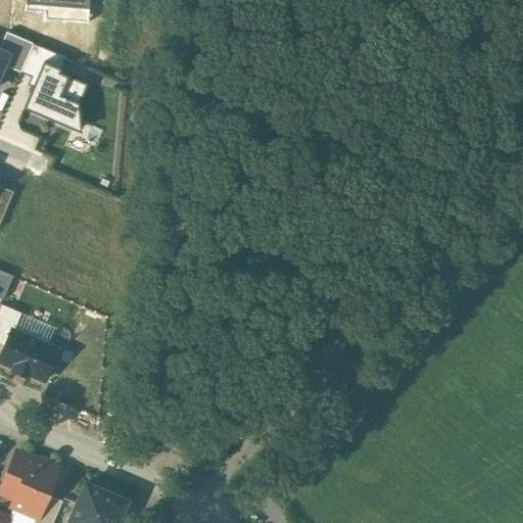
[(88,0),(26,0),(26,10),(45,11),(44,18),(87,21),(88,0)]
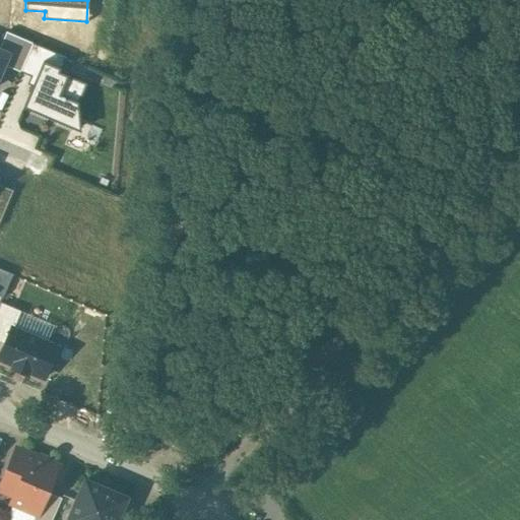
[(0,50),(8,54),(4,64),(19,70),(31,43),(6,31),(0,46),(0,50)]
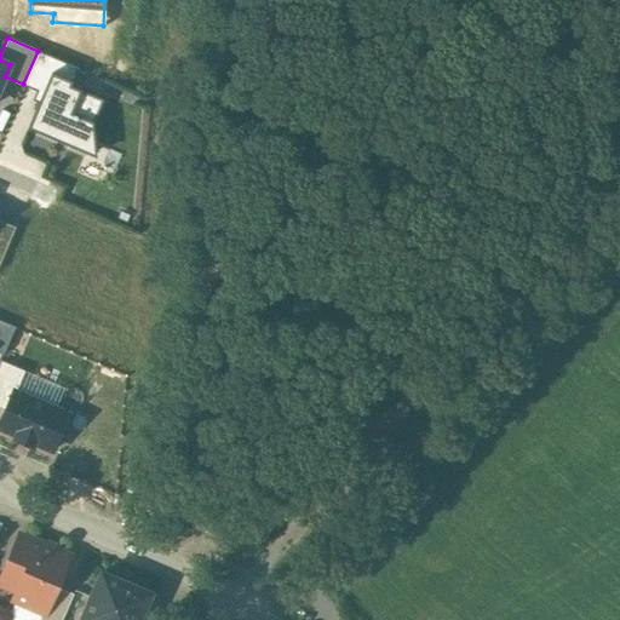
[(28,78),(46,86),(52,73),(73,81),(79,68),(39,51),(28,78)]
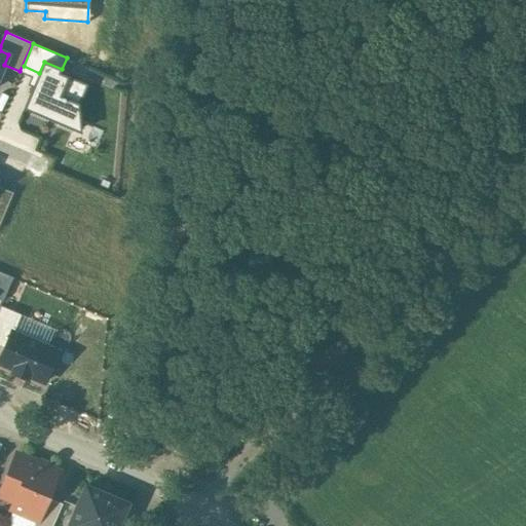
[(0,50),(0,73),(4,65),(8,54),(0,50)]
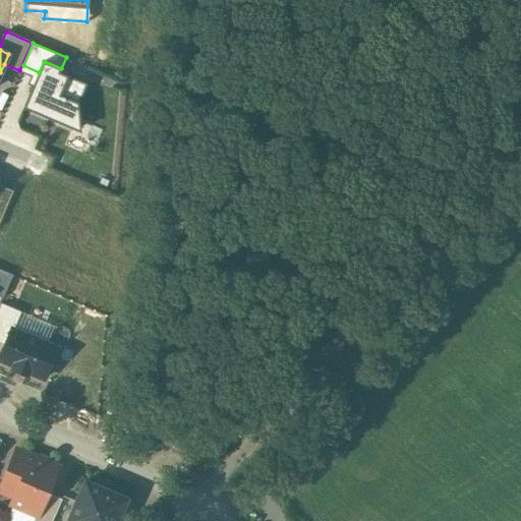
[(61,68),(44,61),(39,72),(33,87),(23,108),(81,132),(78,104),(88,84),(60,72),(61,68)]
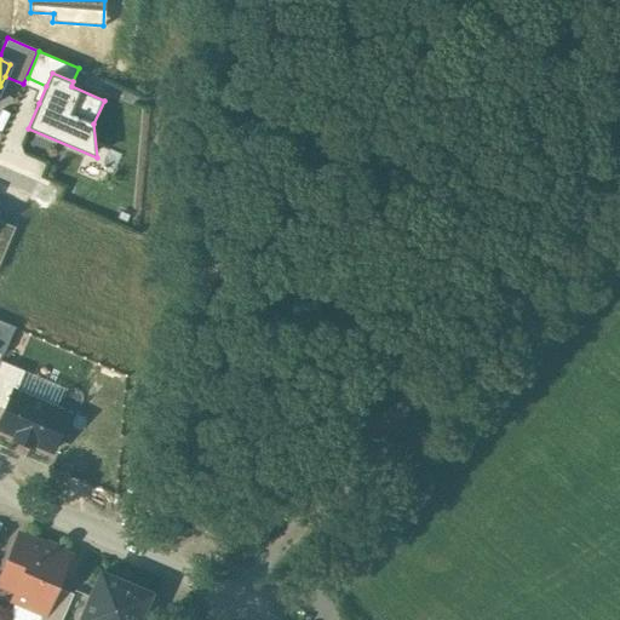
[(46,86),(28,78),(24,85),(38,91),(34,101),(39,103),(46,86)]
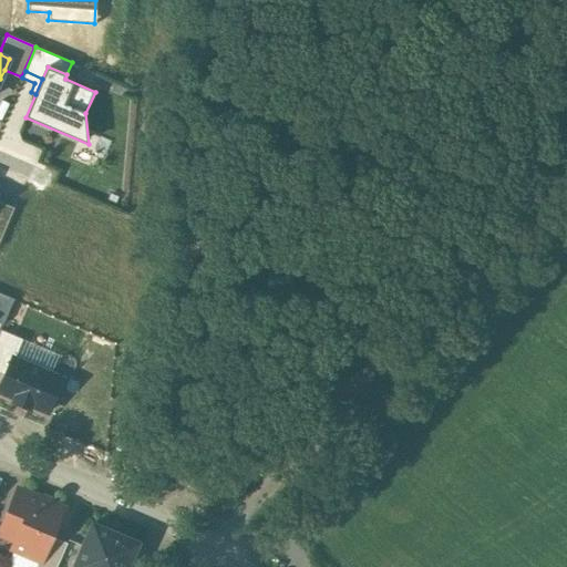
[(0,237),(13,207),(0,202),(0,237)]
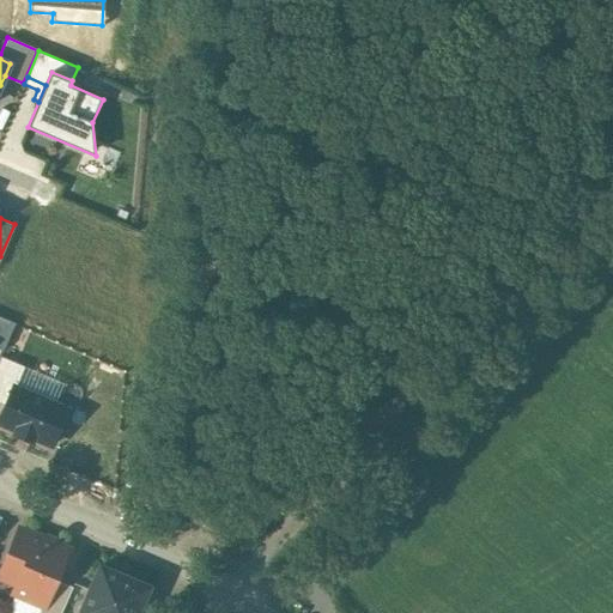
[(0,316),(0,349),(4,350),(14,323),(0,316)]
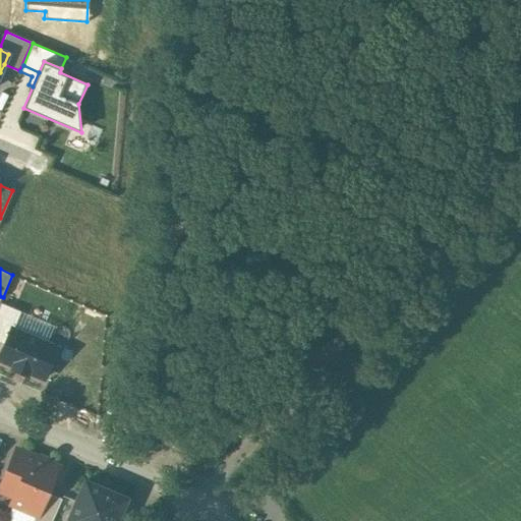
[(0,338),(5,340),(10,323),(16,325),(22,308),(4,302),(0,313),(0,338)]
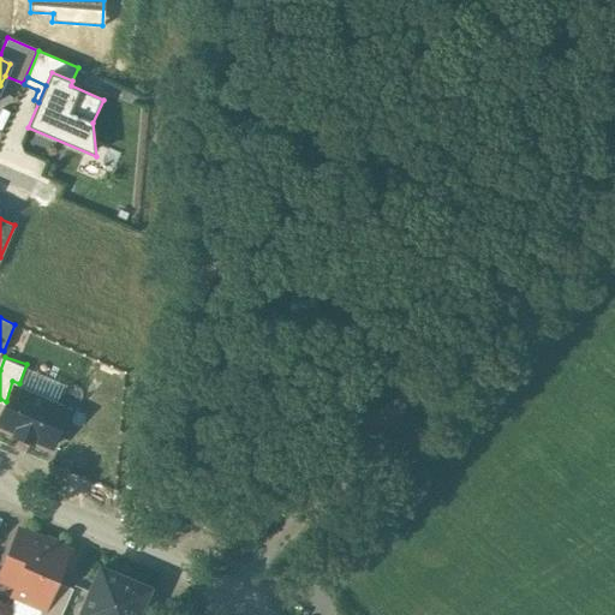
[(76,412),(15,387),(0,422),(0,433),(58,455),(76,412)]
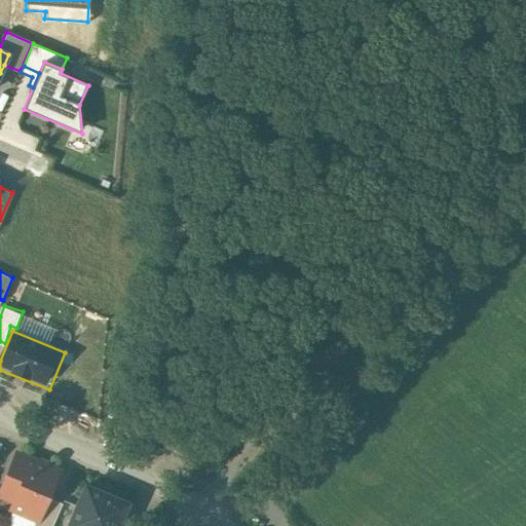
[(58,473),(15,455),(0,491),(0,492),(14,499),(11,506),(36,518),(38,518),(46,497),(58,473)]
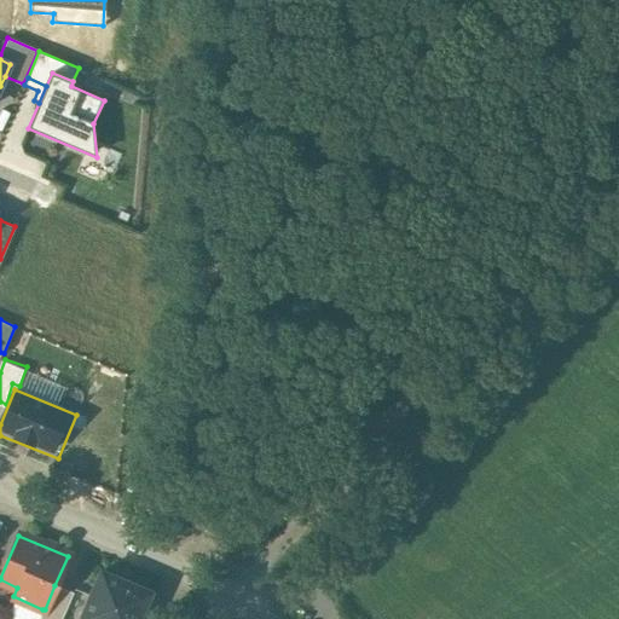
[(138,618),(150,591),(100,571),(79,618),(138,618)]
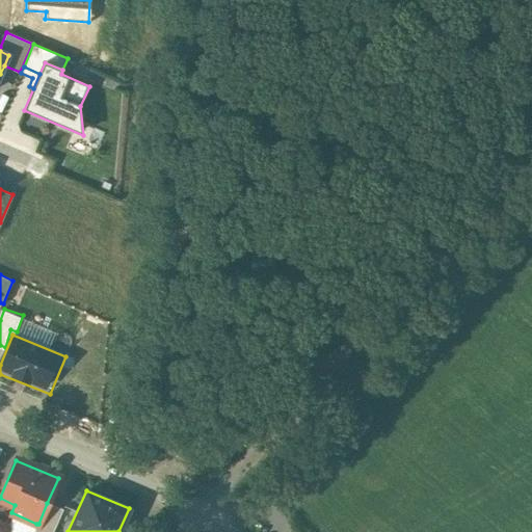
[(47,503),(38,524),(36,524),(33,531),(52,531),(62,509),(47,503)]
